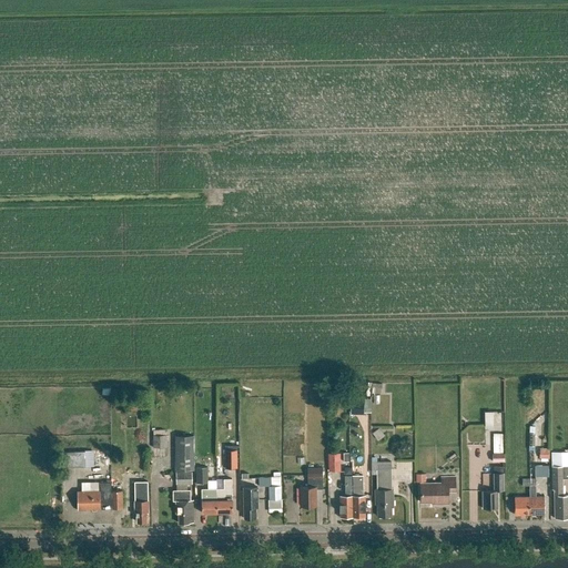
[(486,411),(486,428),(495,428),(495,411),(486,411)]
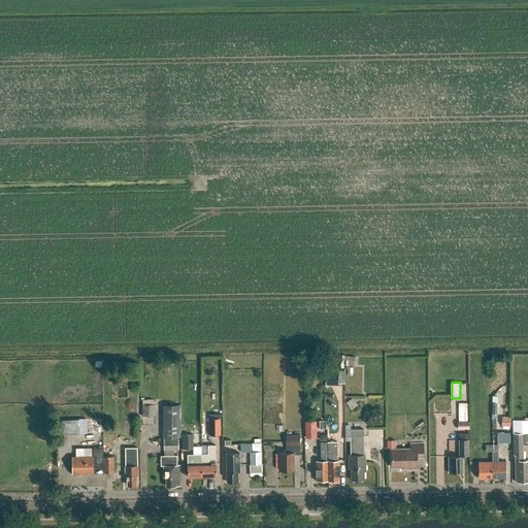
[(142,417),(155,417),(155,404),(141,404),(142,417)]
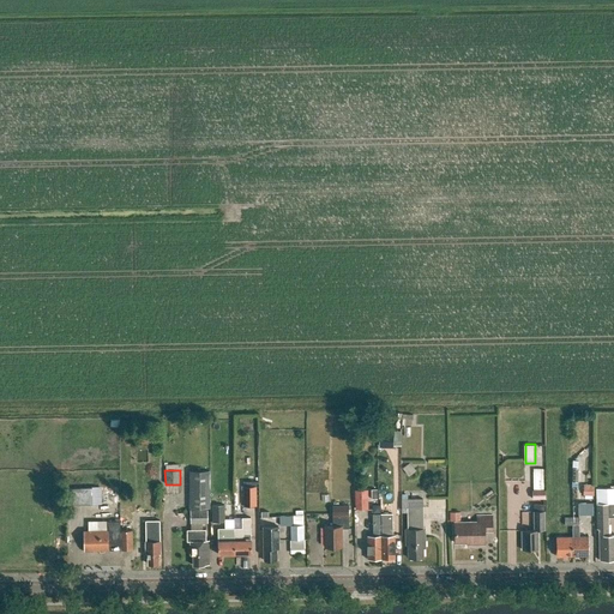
[(210,509),(209,471),(188,471),(188,509),(210,509)]
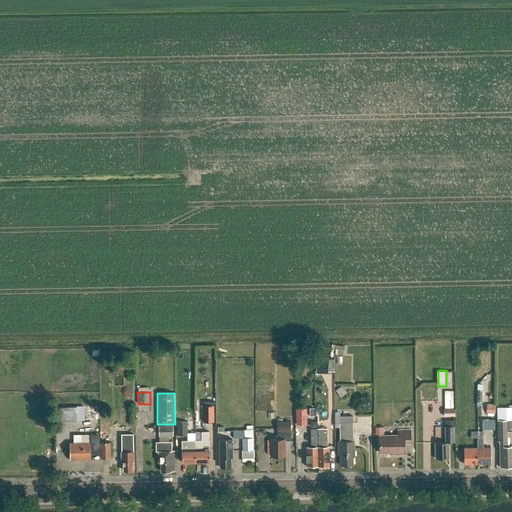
[(213,422),(213,405),(202,404),(202,422),(213,422)]
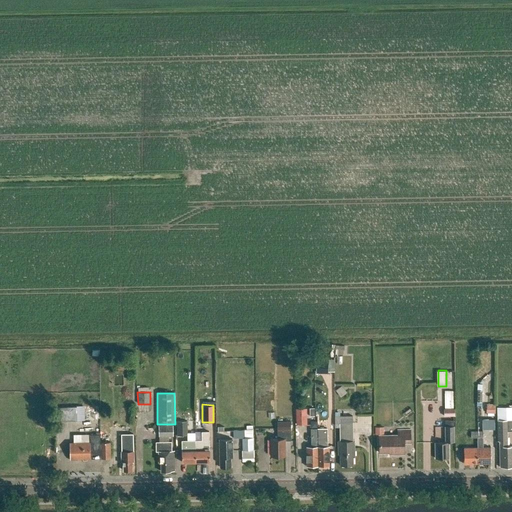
[(58,407),(59,421),(86,420),(86,405),(58,407)]
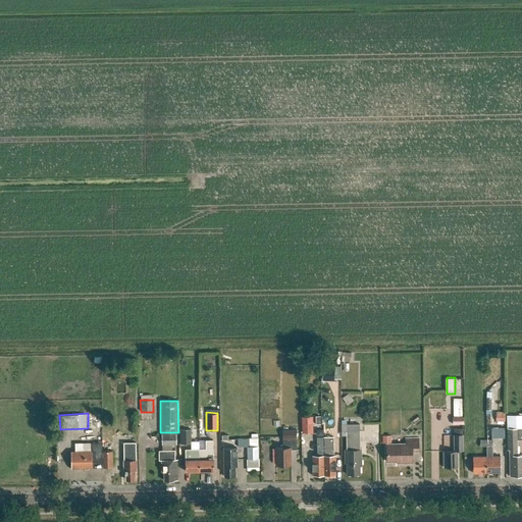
[(505,422),(505,413),(496,413),(496,422),(505,422)]
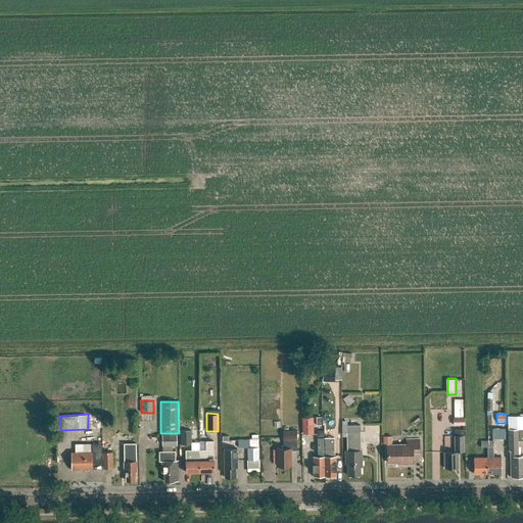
[(412,424),(416,429),(424,422),(420,417),(412,424)]
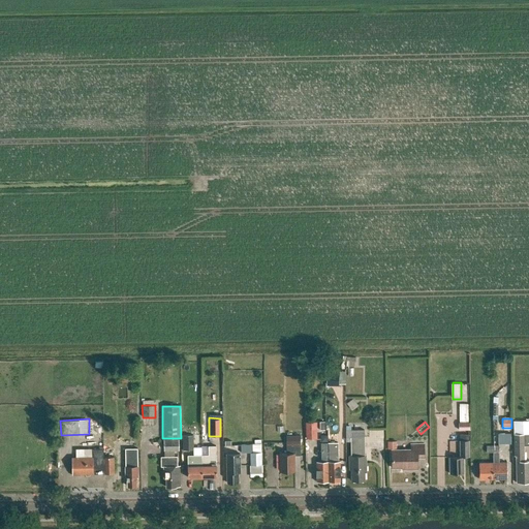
[(470,430),(470,422),(467,423),(460,423),(459,423),(459,431),(470,430)]
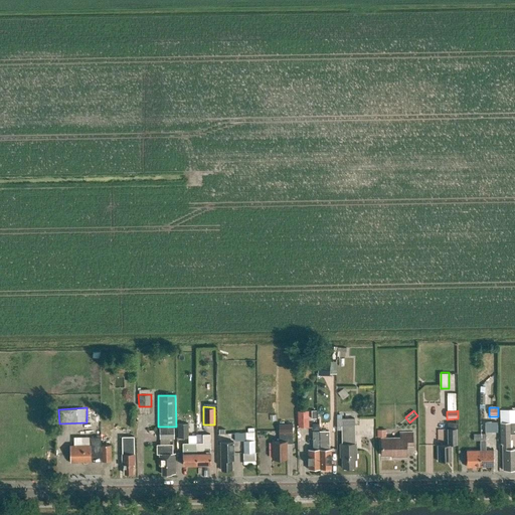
[(514,410),(501,410),(501,445),(503,445),(503,471),(514,470),(514,449),(510,449),(510,428),(514,427),(514,410)]
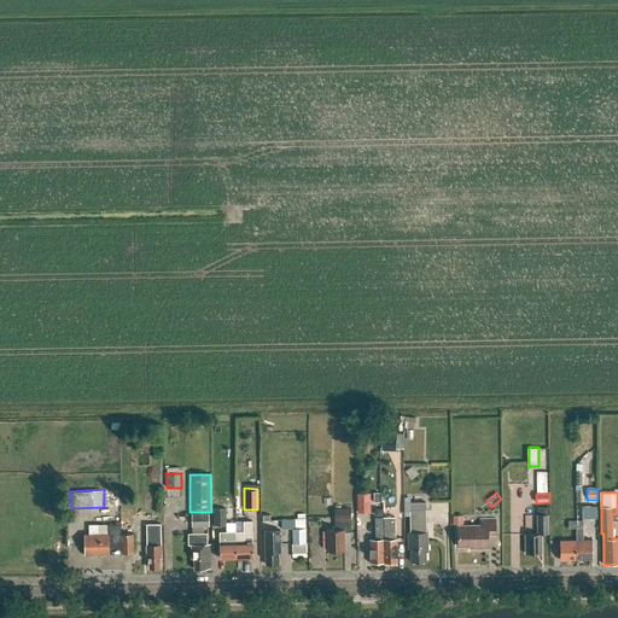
[(410,532),(408,532),(408,549),(410,549),(410,561),(426,561),(426,552),(427,552),(427,532),(426,532),(426,502),(403,503),(404,511),(409,511),(410,532)]
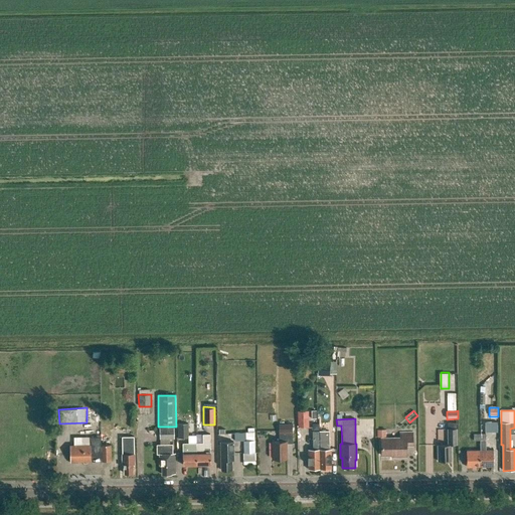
[(486,432),(499,432),(499,421),(486,421),(486,432)]
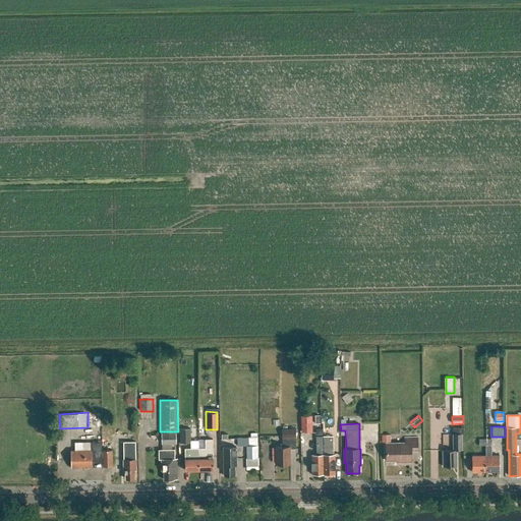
[(461,427),(453,427),(453,450),(443,450),(443,467),(457,466),(456,450),(462,450),(461,427)]
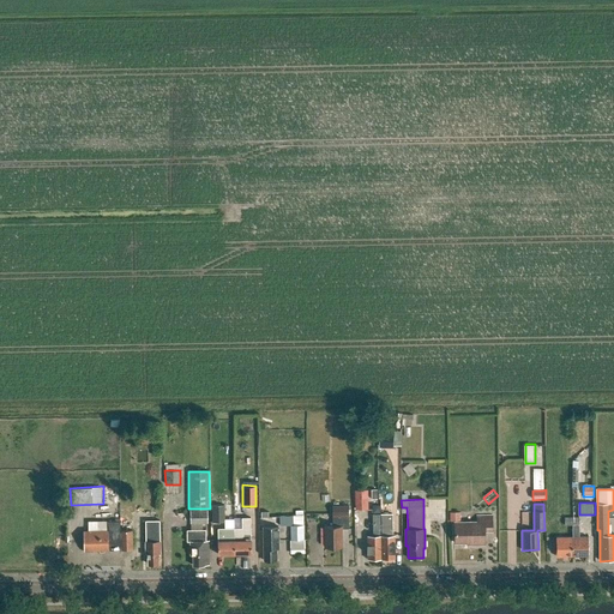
[(332,506),(332,527),(324,527),(325,547),(342,547),(342,529),(349,529),(349,506),(332,506)]
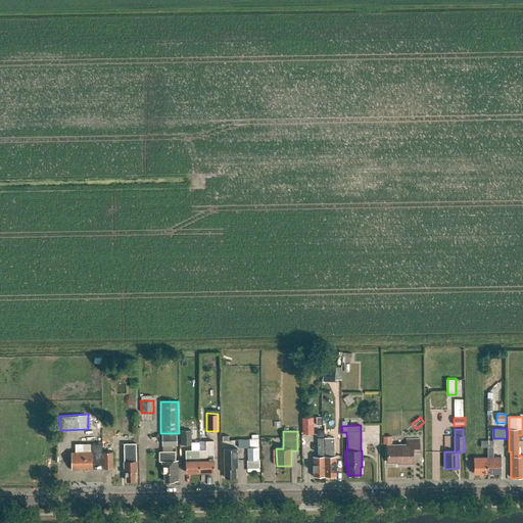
[(177,434),(161,435),(162,445),(177,445),(177,434)]
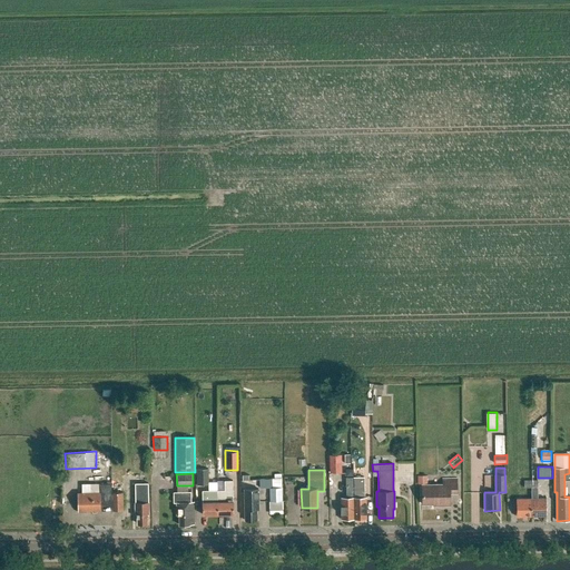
[(208,474),(197,474),(197,490),(208,490),(208,474)]
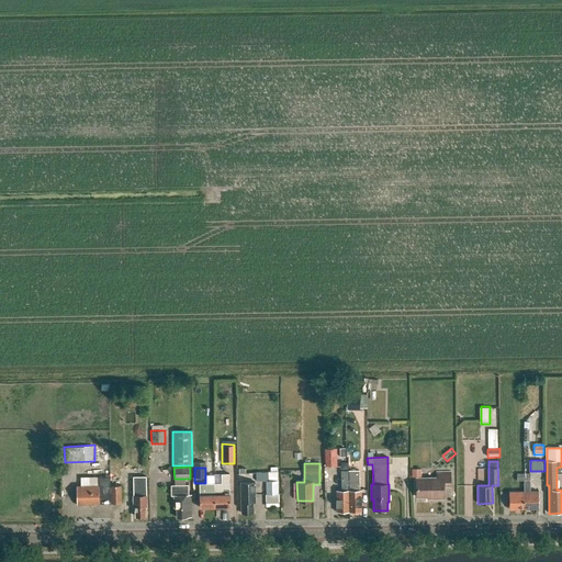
[(437,472),(437,478),(416,478),(417,497),(434,497),(434,499),(444,499),(442,487),(451,486),(450,472),(437,472)]
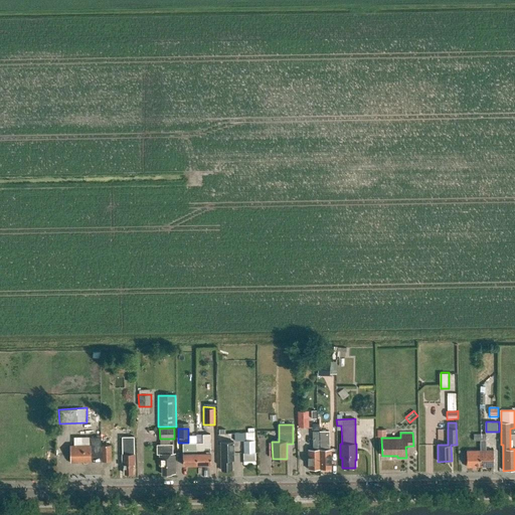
[(210,453),(209,446),(209,435),(202,435),(202,443),(183,444),(183,454),(182,454),(183,465),(211,465),(210,453)]
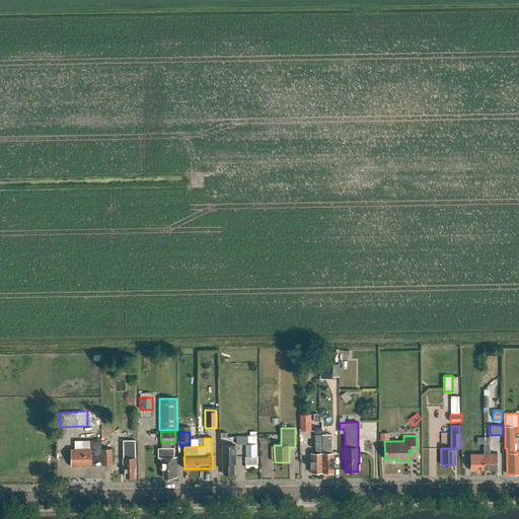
[(90,441),(90,449),(71,449),(71,465),(102,465),(102,448),(101,440),(90,441)]
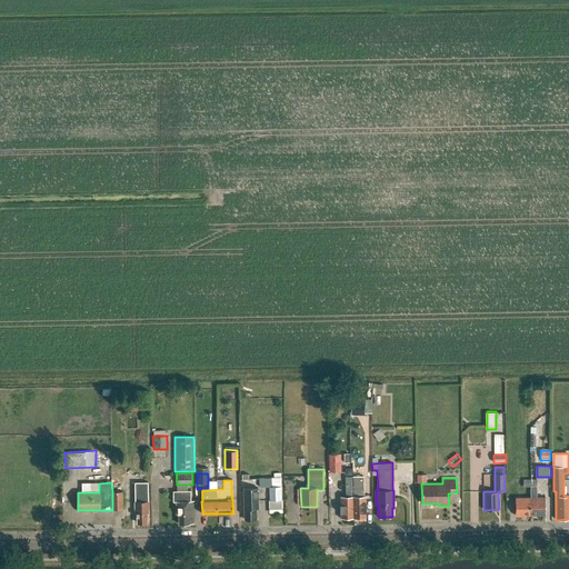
[(353,489),(353,518),(366,518),(366,496),(362,496),(362,488),(360,488),(360,482),(352,482),(353,489)]
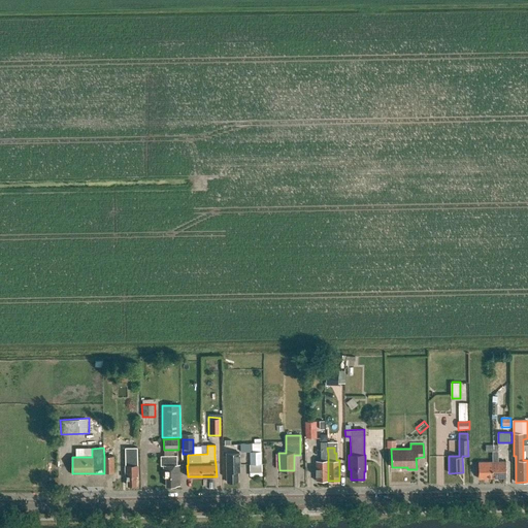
[(261,464),(261,452),(250,452),(250,464),(261,464)]
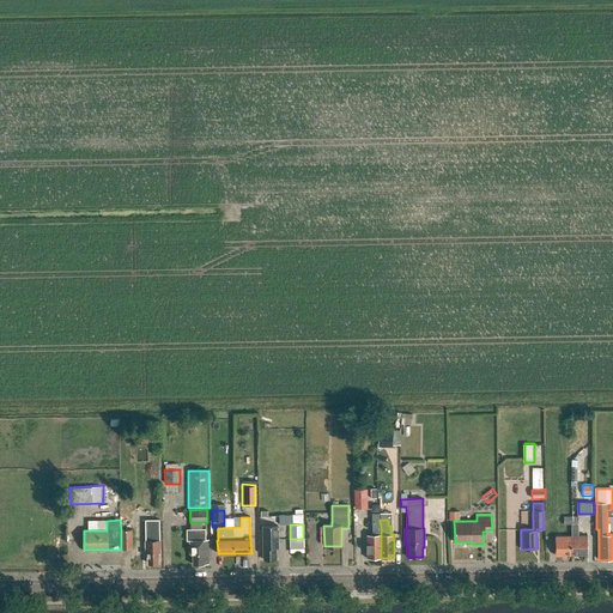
[(571,536),(571,556),(587,556),(587,536),(578,536),(578,525),(571,525),(571,536)]
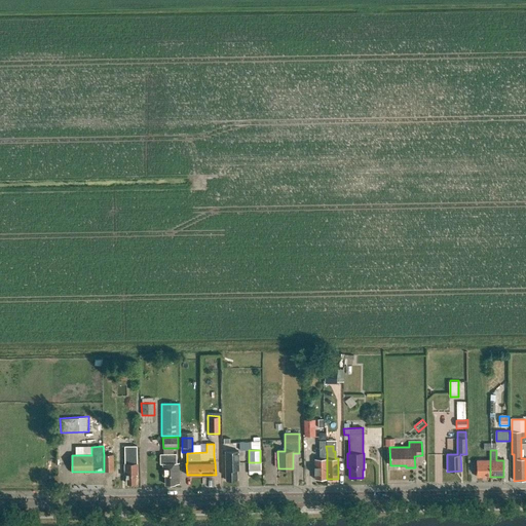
[(237,480),(236,473),(236,470),(238,470),(238,451),(226,451),(226,481),(237,480)]
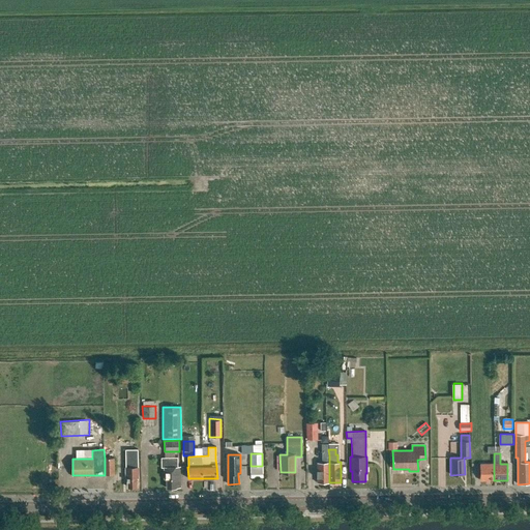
[(322,455),(323,463),(317,463),(318,482),(329,482),(329,455),(322,455)]
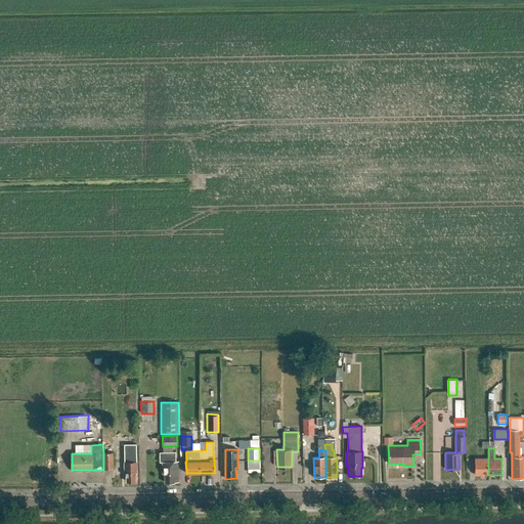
[(135,473),(137,473),(136,451),(124,451),(124,462),(124,470),(126,470),(126,481),(135,481),(135,473)]
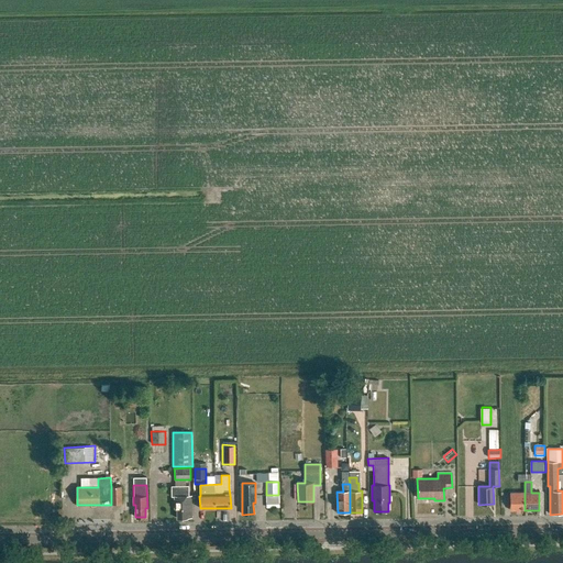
[(111,486),(111,505),(122,504),(121,486),(111,486)]
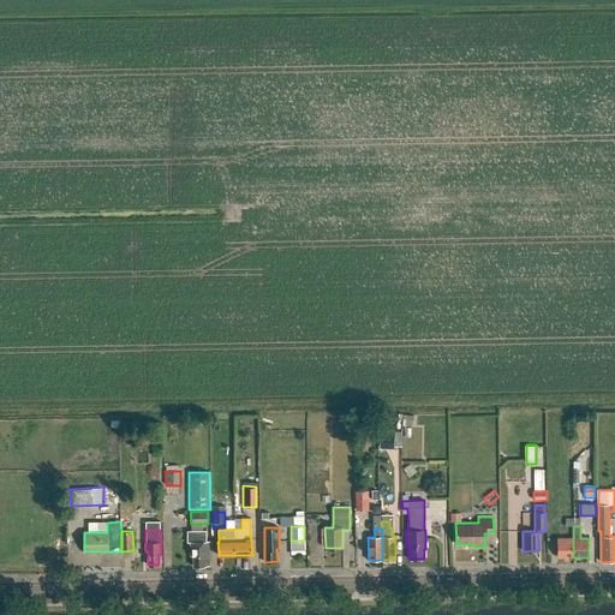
[(187,543),(190,543),(191,556),(193,556),(193,567),(204,566),(209,566),(209,542),(207,542),(206,531),(187,531),(187,543)]
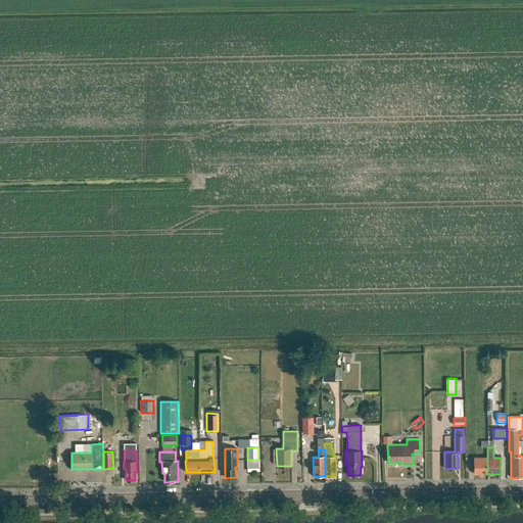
[(487,458),(474,458),(474,474),(487,474),(487,458)]
